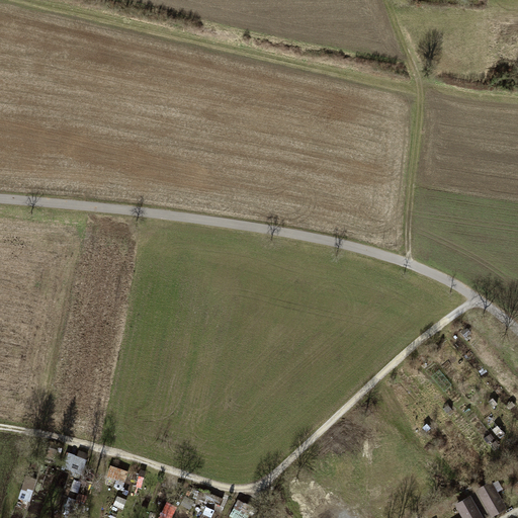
[(460,447),(467,441),(460,432),(452,439),(460,447)]
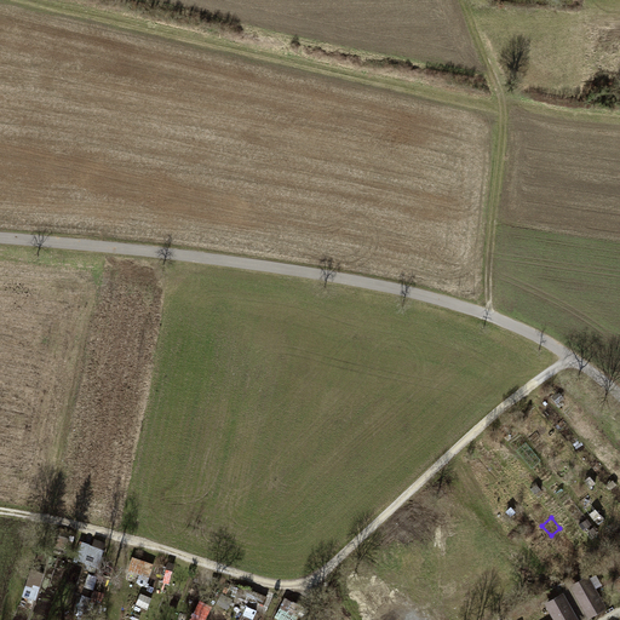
[(98,569),(107,554),(86,543),(78,558),(98,569)]
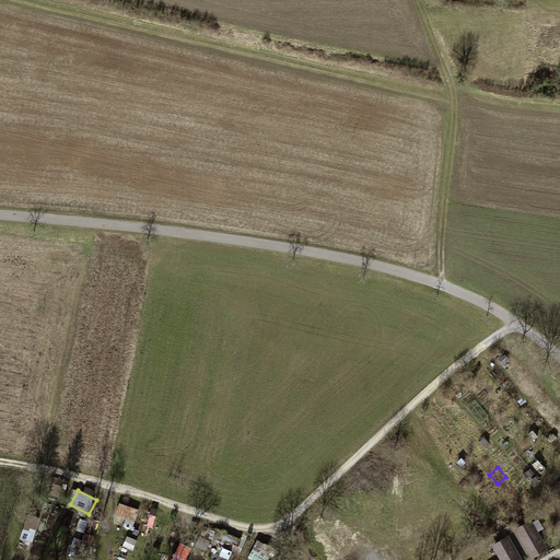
[(126,521),(125,525),(135,528),(140,509),(119,503),(115,518),(126,521)]
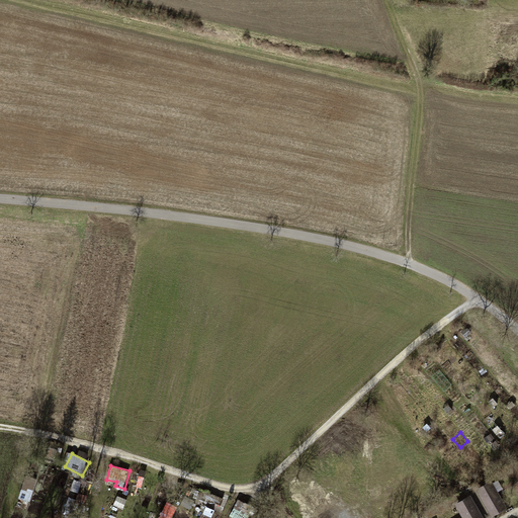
[(478,492),(490,517),(492,517),(509,510),(495,483),(478,492)]
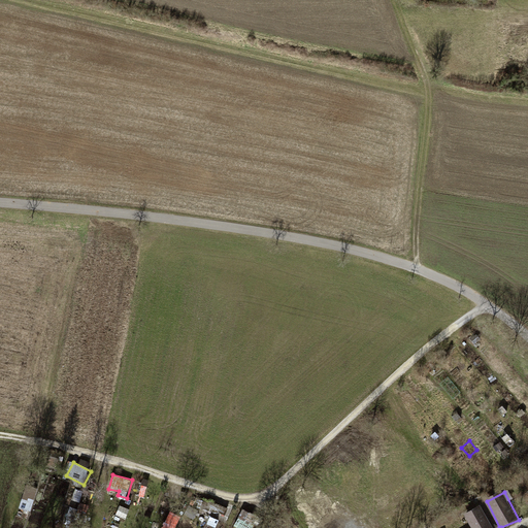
[(465,515),(472,527),(494,527),(482,504),(465,515)]
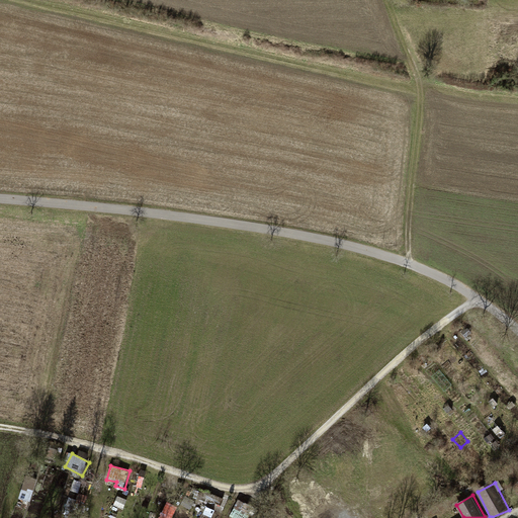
[(124,508),(127,499),(118,497),(115,505),(124,508)]
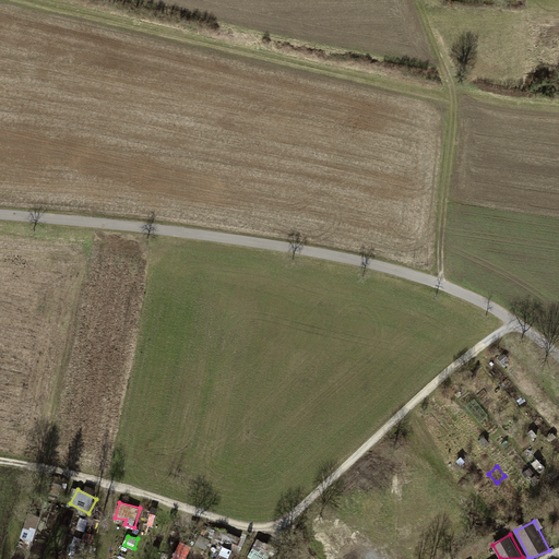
[(250,557),(254,558),(266,558),(273,546),(258,538),(250,557)]
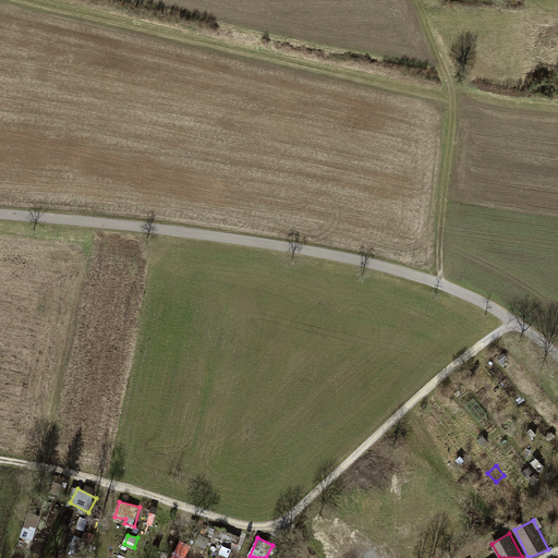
All buildings are outlined.
